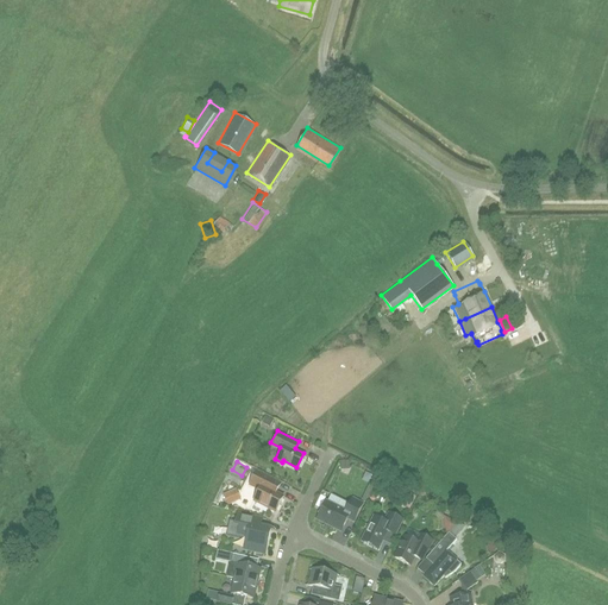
[(275,510),(282,495),(275,491),(280,481),(255,470),(249,483),(258,487),(252,498),(275,510)]
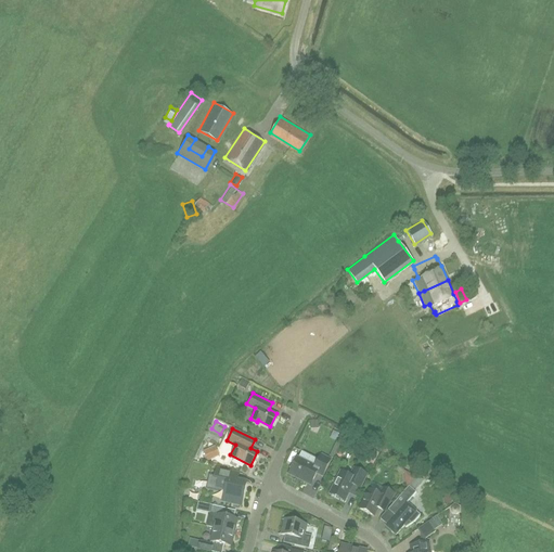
[(216,441),(204,445),(208,456),(220,452),(216,441)]
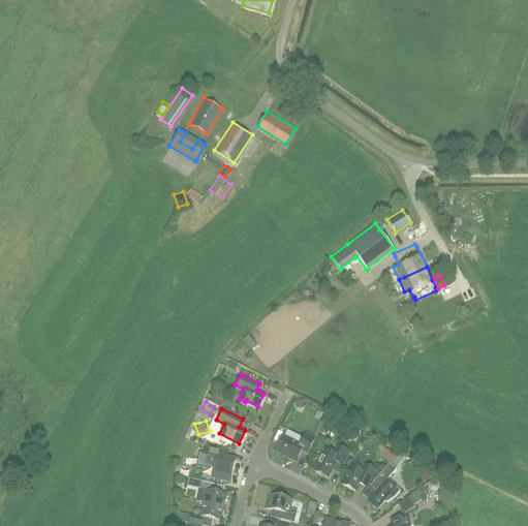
[(306,432),(300,442),(282,434),(275,447),(286,454),(286,455),(294,459),(301,449),(306,452),(314,436),(306,432)]
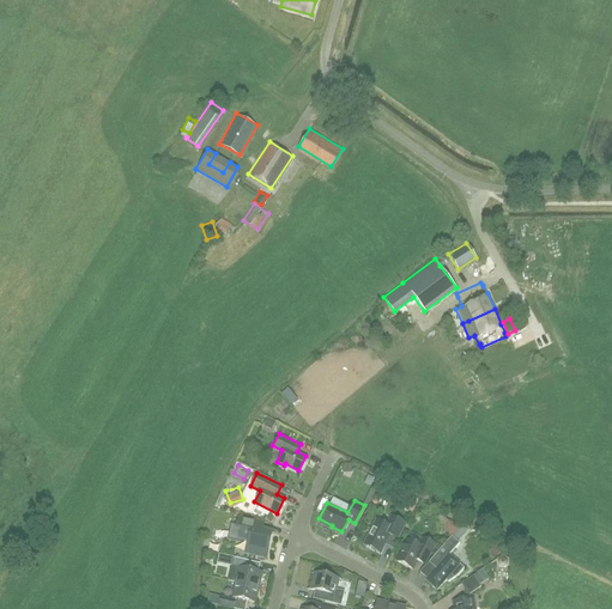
[(386,522),(382,523),(375,519),(363,542),(380,550),(388,533),(397,536),(404,521),(391,513),(386,522)]
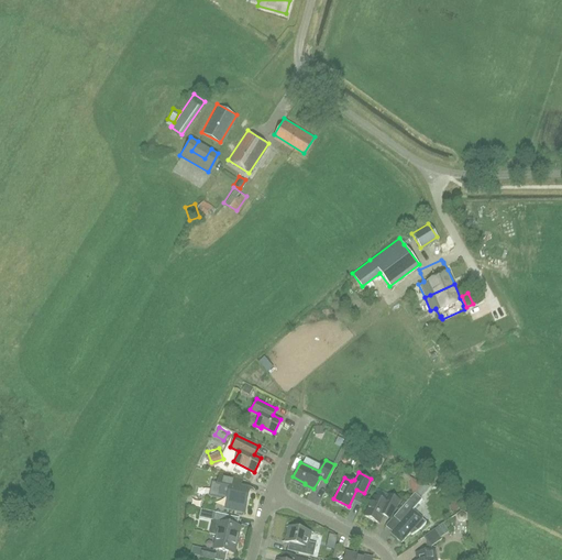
[(231,483),(232,476),(219,473),(217,483),(221,484),(219,494),(228,496),(226,506),(243,509),(249,487),(231,483)]
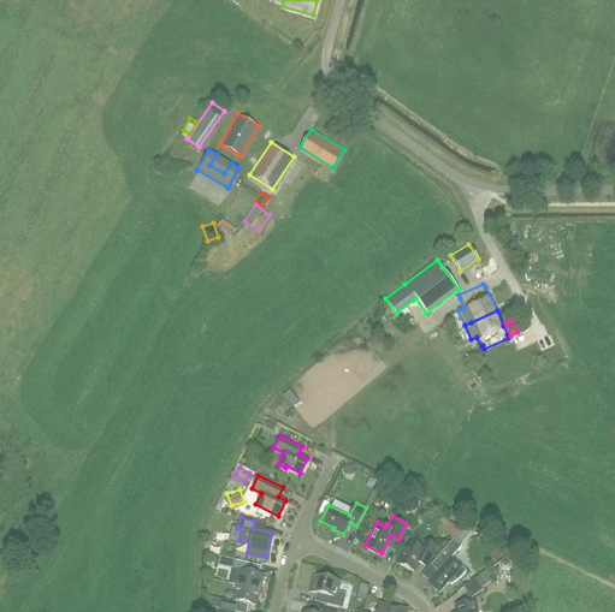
[(453,535),(453,536),(461,527),(448,520),(450,538),(453,535)]
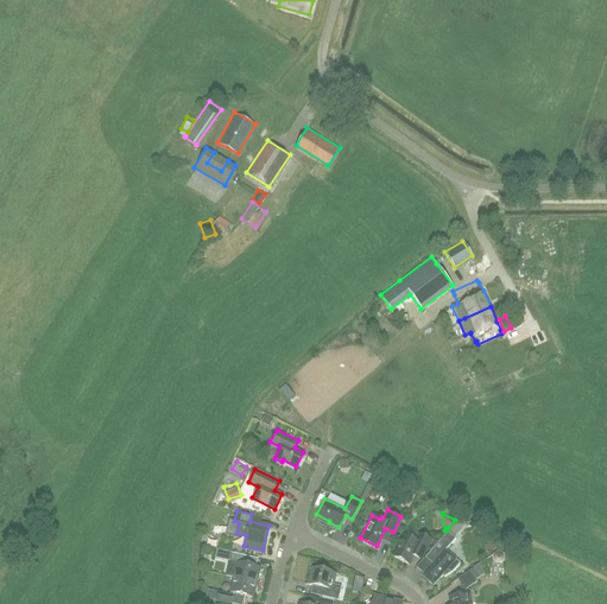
[(453,534),(456,531),(463,522),(457,517),(455,520),(447,529),(453,534)]
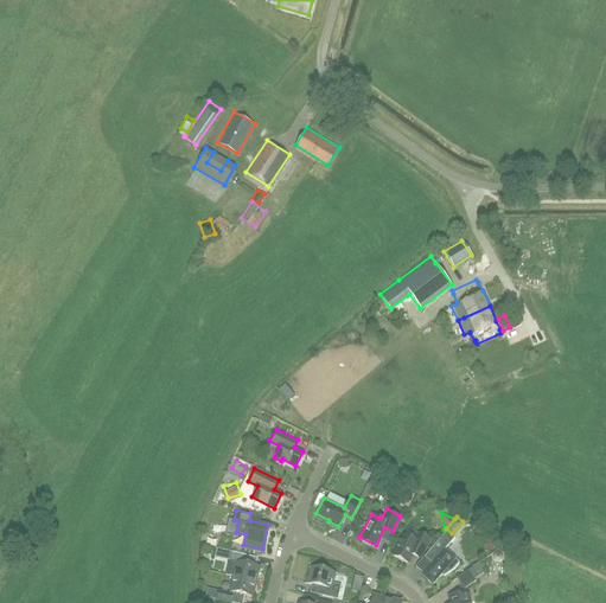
[(452,568),(458,559),(444,547),(454,536),(446,528),(423,555),(431,560),(421,572),(432,582),(440,571),(442,573),(452,568)]
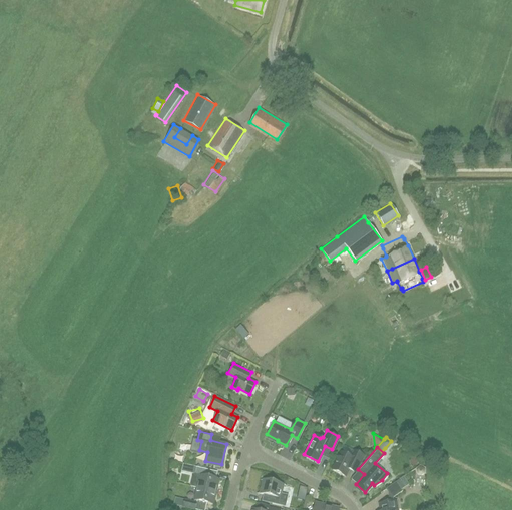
[(355,471),(357,466),(363,454),(354,449),(350,455),(340,450),(332,468),(345,475),(348,468),(355,471)]
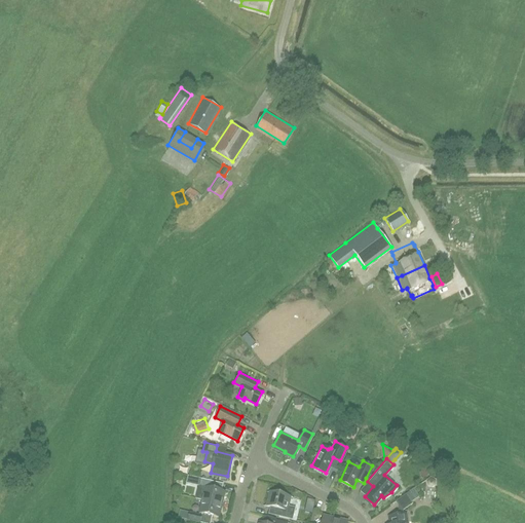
[(210,463),(200,463),(200,474),(210,474),(210,463)]
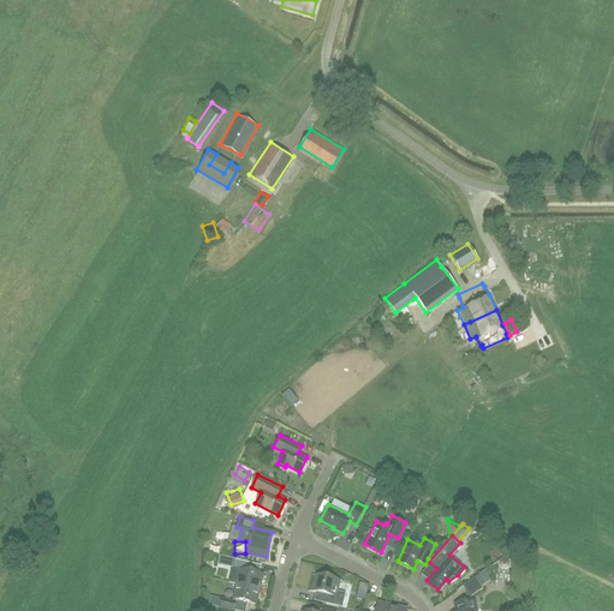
[(262,571),(248,568),(250,561),(233,556),(228,580),(234,581),(258,587),(262,571)]
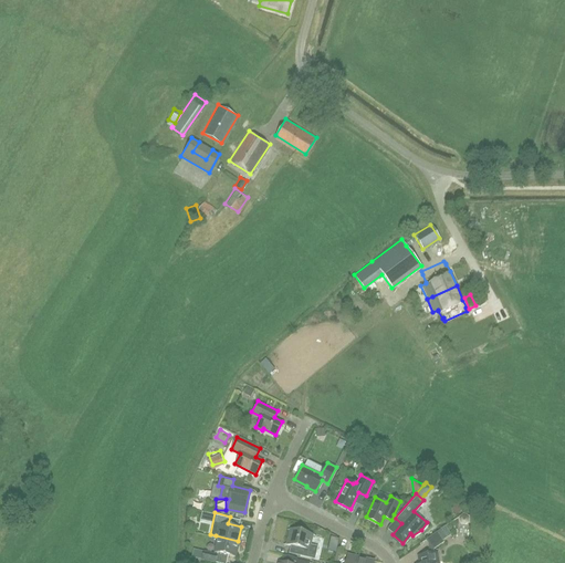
[(445,524),(436,530),(440,537),(449,531),(445,524)]
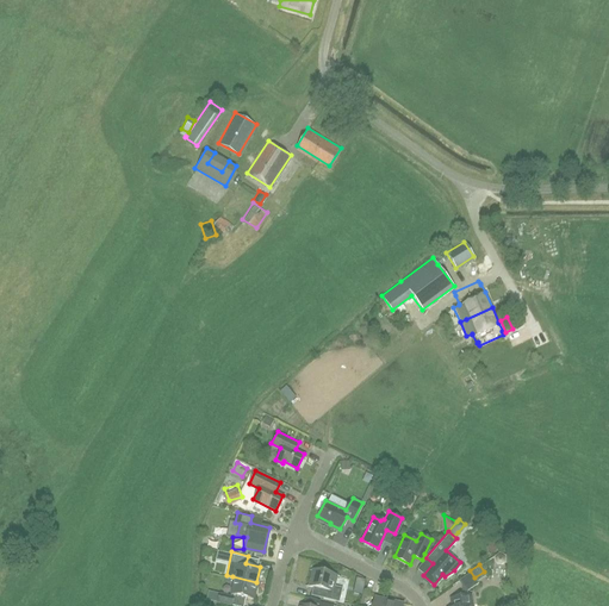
[(309,583),(324,588),(322,597),(339,600),(342,586),(333,583),(336,573),(312,568),(309,583)]
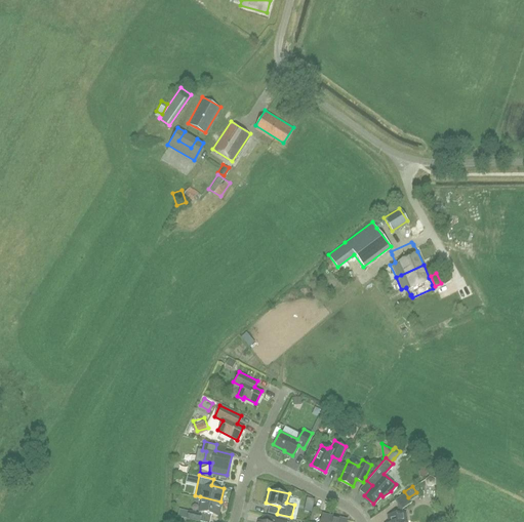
[(217,515),(220,502),(200,496),(197,510),(217,515)]
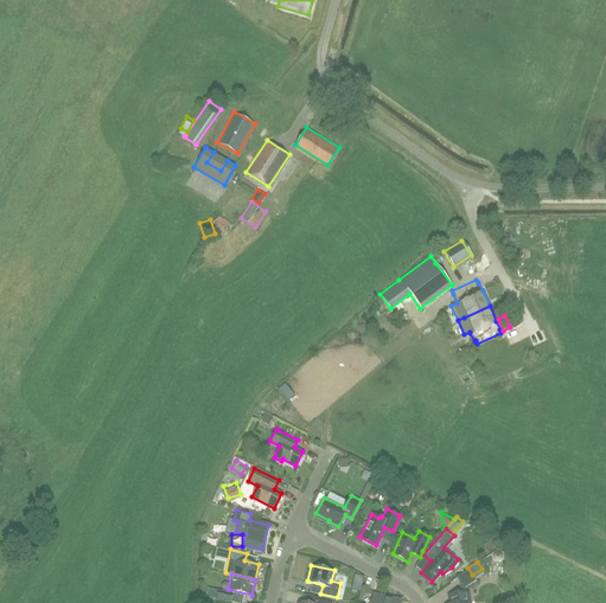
[(230,601),(231,591),(218,589),(216,597),(230,601)]
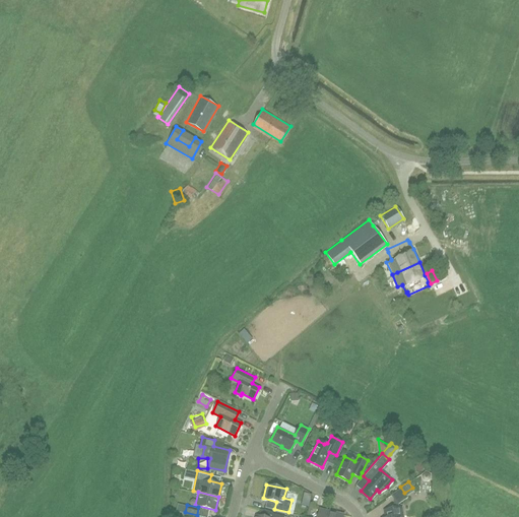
[(398,516),(399,516),(402,516),(400,505),(384,508),(386,516),(382,516),(398,516)]
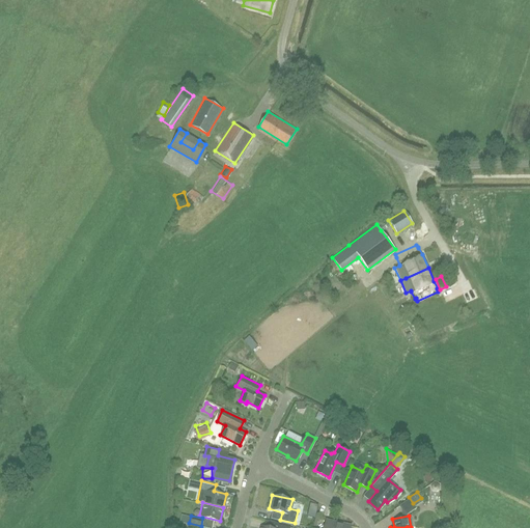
[(326,519),(323,527),(350,527),(351,525),(326,519)]
